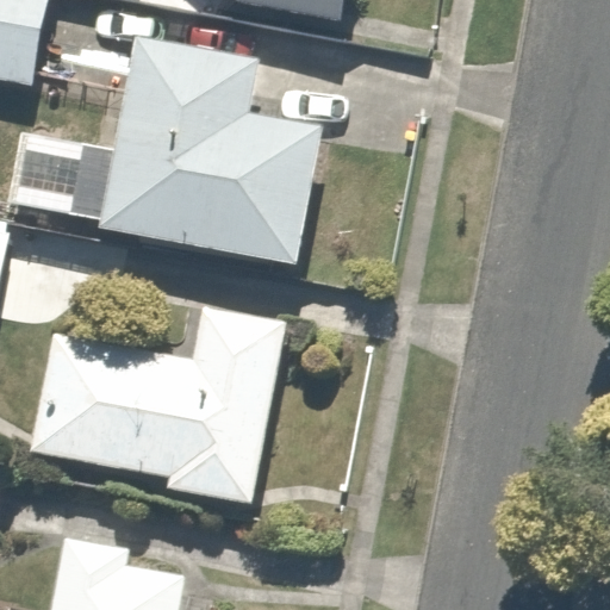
[(47,5),(14,0),(0,0),(0,81),(31,87),(47,5)]
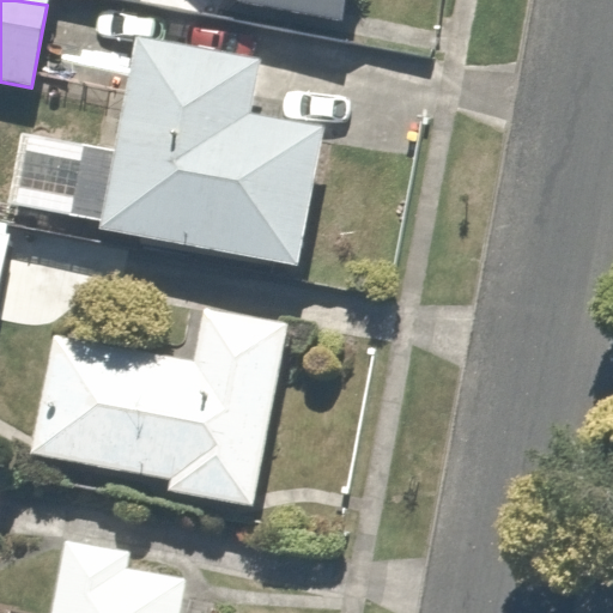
[(223,0),(226,2),(325,26),(358,18),(362,0),(223,0)]
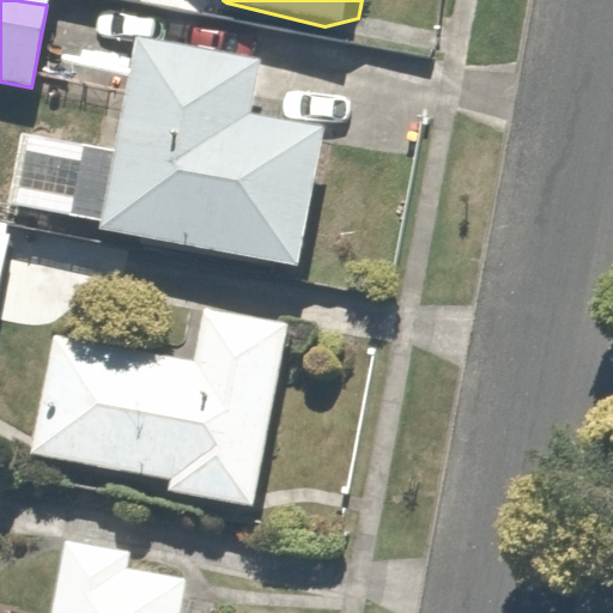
[(249,115),(259,60),(135,40),(104,229),(302,261),(323,127),(249,115)]
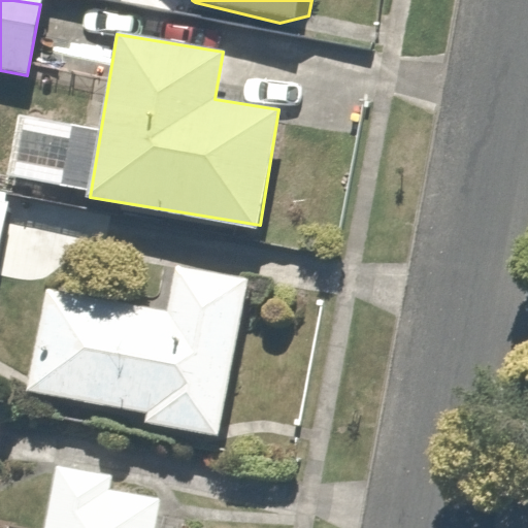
[(171,302),(43,284),(28,392),(147,408),(144,431),(224,442),(248,279),(176,269),(171,302)]
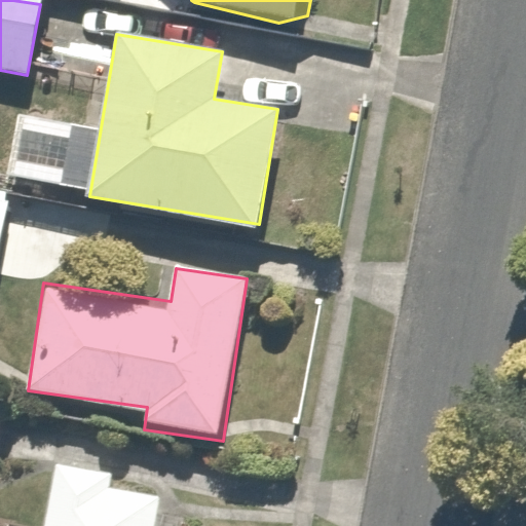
[(112,476),(60,466),(52,465),(45,525),(156,525),(161,497),(109,489),(112,476)]
